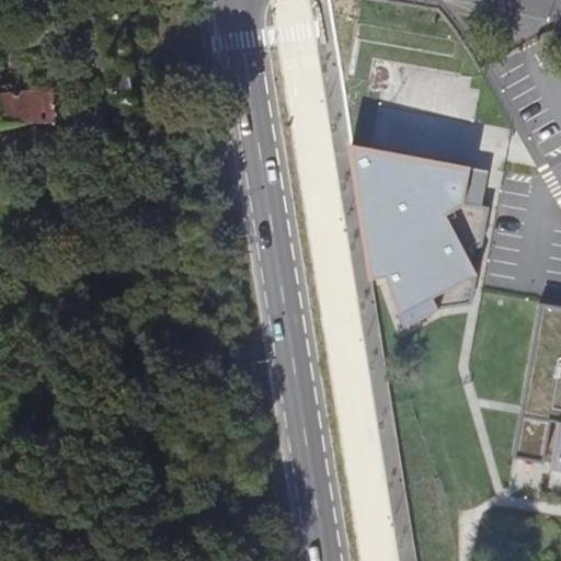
[(0,118),(1,122),(87,118),(87,115),(86,106),(78,106),(67,33),(84,29),(98,114),(135,111),(116,0),(92,0),(0,25),(0,50),(23,45),(32,89),(0,92),(0,118)]
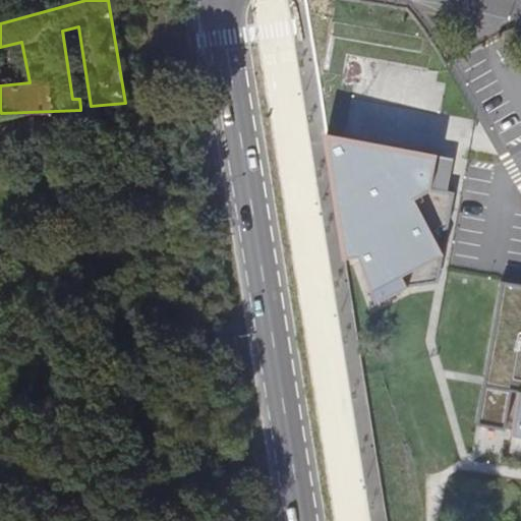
[(87,125),(84,107),(80,107),(80,110),(1,113),(0,113),(0,148),(0,150),(18,149),(18,139),(88,130),(87,125)]
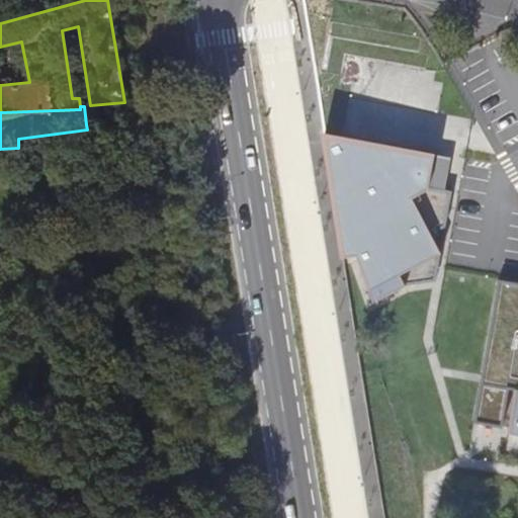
[(440,252),(432,236),(445,228),(451,191),(426,186),(434,156),(327,130),(357,248),(370,251),(372,301),(406,284),(436,280),(440,252)]
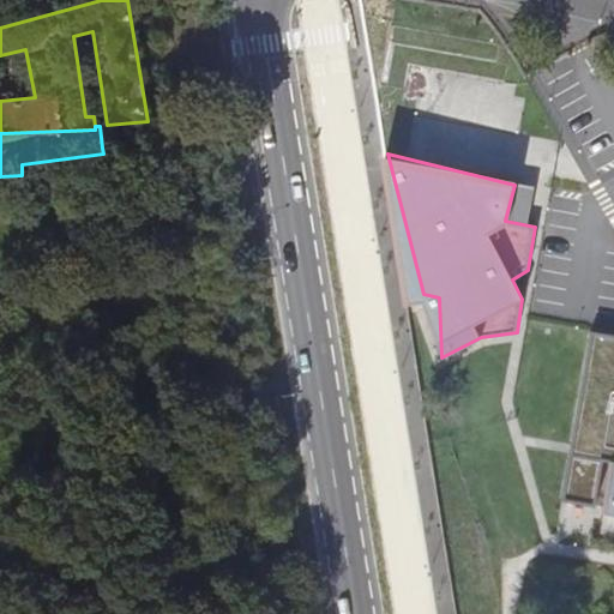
[(613,333),(591,330),(572,446),(571,445),(570,451),(561,501),(595,506),(602,461),(609,462),(601,513),(613,515),(613,333)]
